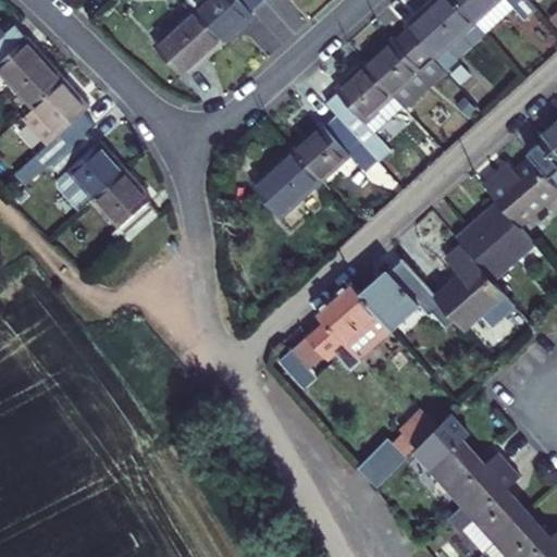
[(250,11),(262,0),(261,0),(187,0),(196,10),(224,40),(252,14),(250,11)]
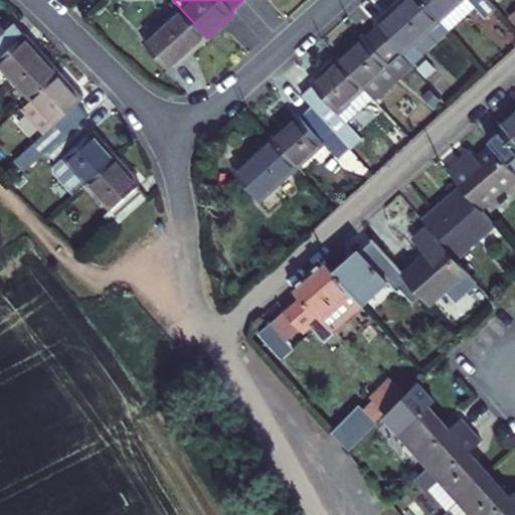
[(410,66),(449,31),(420,0),(405,0),(376,27),(378,30),(410,66)]
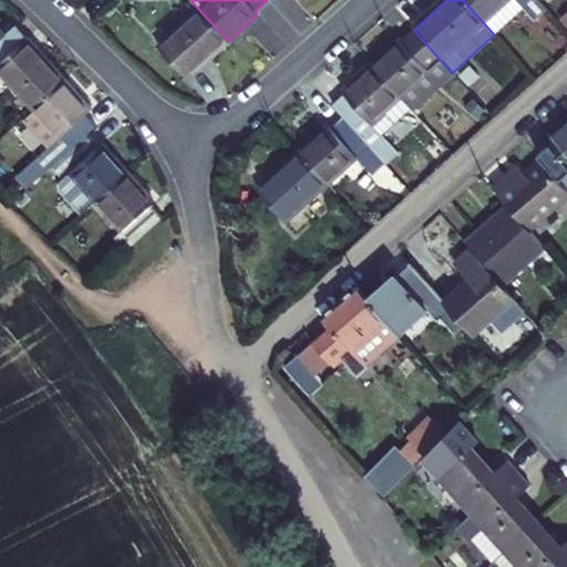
[(463,0),(494,34),(523,10),(533,20),(545,8),(537,0),(463,0)]
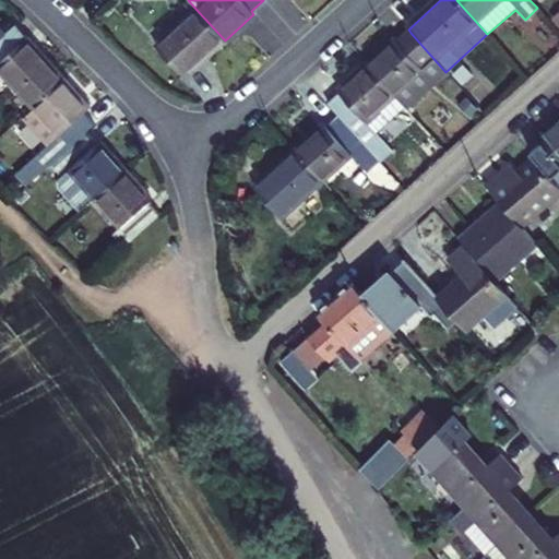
[(185,78),(225,40),(197,10),(156,47),(185,78)]
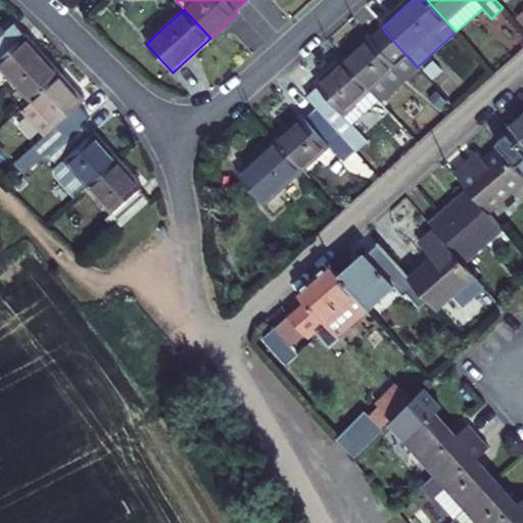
[(0,58),(26,37),(14,25),(4,34),(0,29),(0,58)]
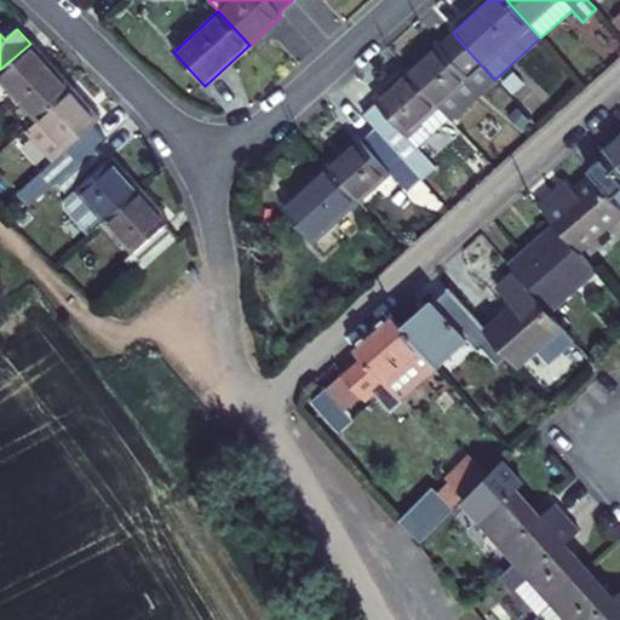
[(497,82),(494,80),(455,36),(442,49),(438,45),(407,73),(449,120),(451,122),(497,82)]
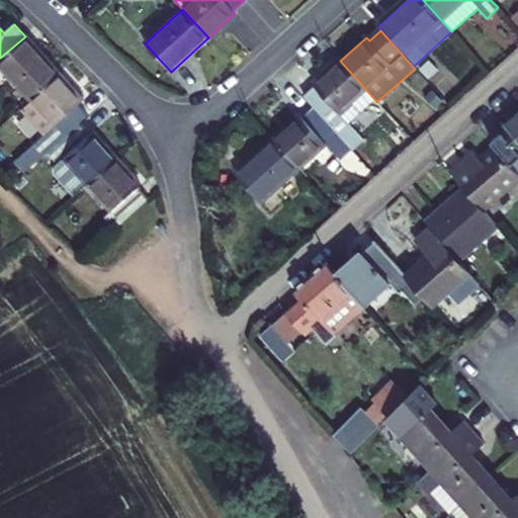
[(0,79),(6,74),(29,100),(59,74),(25,36),(0,58),(0,79)]
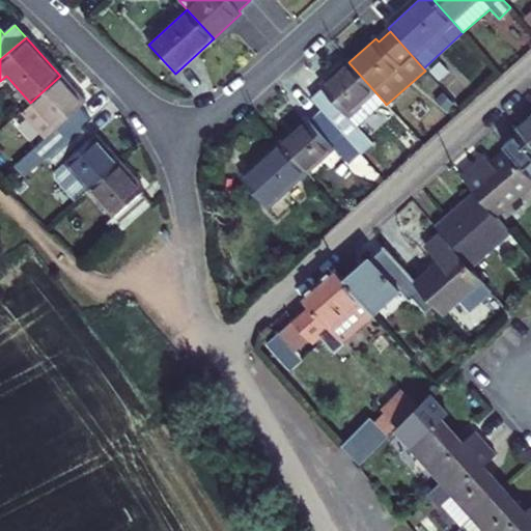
[(358,127),(385,103),(348,62),(323,87),(334,101),(323,111),(357,149),(368,138),(358,127)]
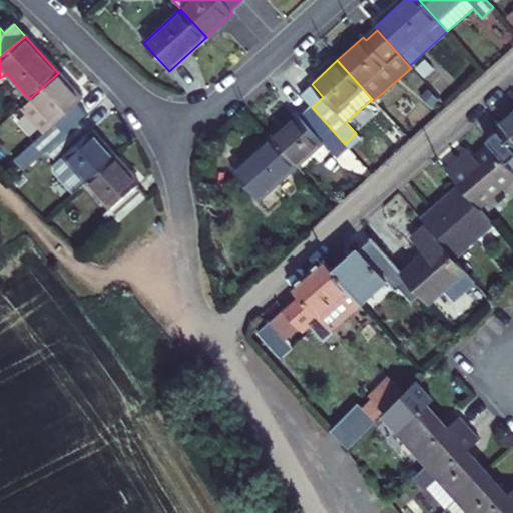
[(80,122),(91,111),(58,73),(29,99),(32,102),(23,110),(43,134),(17,158),(28,169),(47,152),(80,122)]
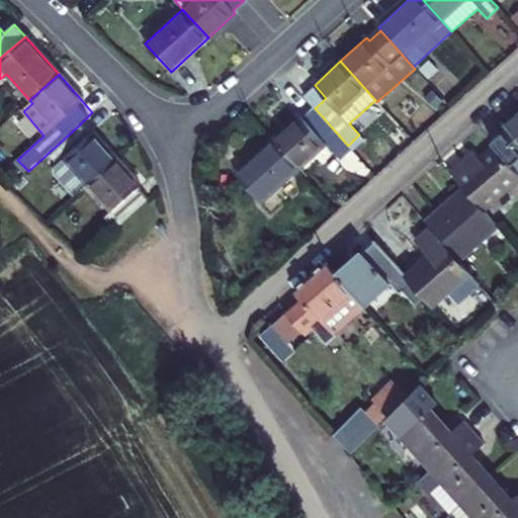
[(401,105),(394,96),(383,104),(392,113),(401,105)]
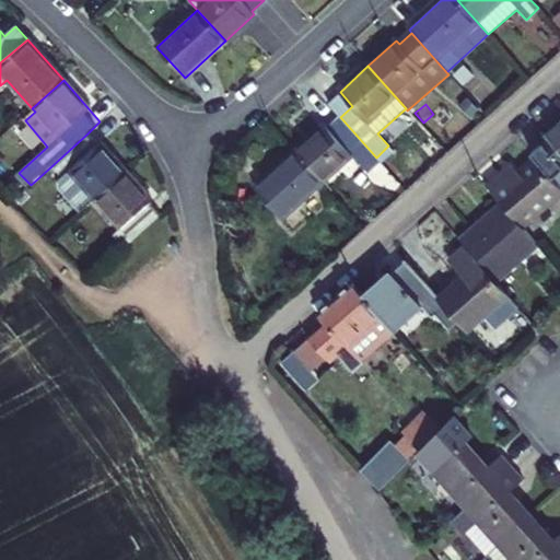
[(363,168),(376,158),(340,117),(327,129),(325,125),(295,152),(324,184),(353,156),(363,168)]
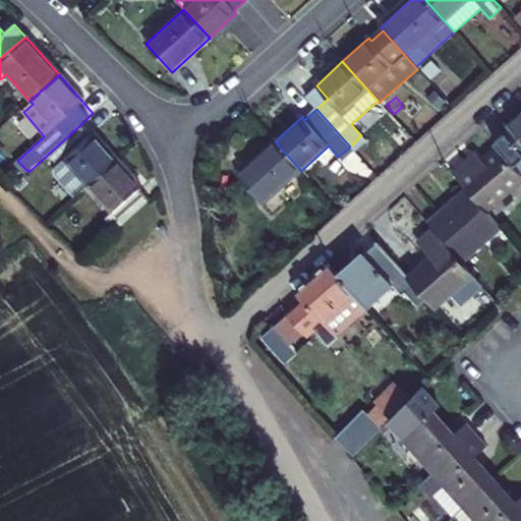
[(520,164),(520,112),(500,130),(505,136),(497,145),(499,148),(517,168),(520,164)]
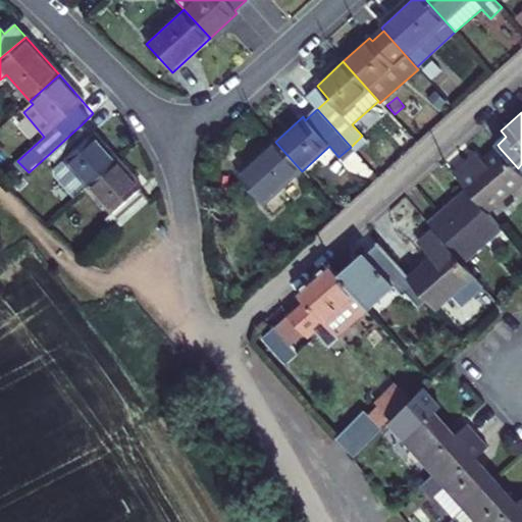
[(88,186),(118,159),(95,133),(92,136),(82,124),(48,155),(58,166),(64,160),(88,186)]
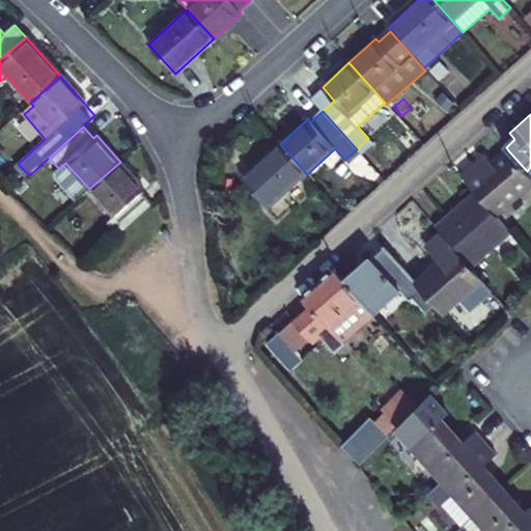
[(269,210),(307,174),(280,144),(242,178),(269,210)]
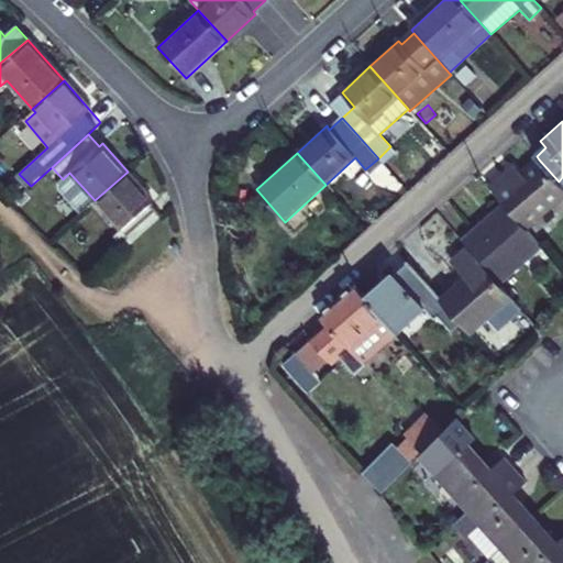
[(370,175),(383,163),(378,158),(365,169),(370,175)]
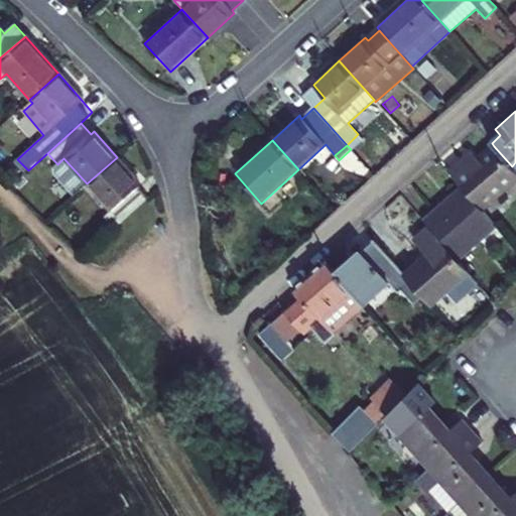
[(471,167),(464,159),(449,171),(464,186),(482,208),(515,178),(515,170),(512,166),(494,146),(480,159),(471,167)]
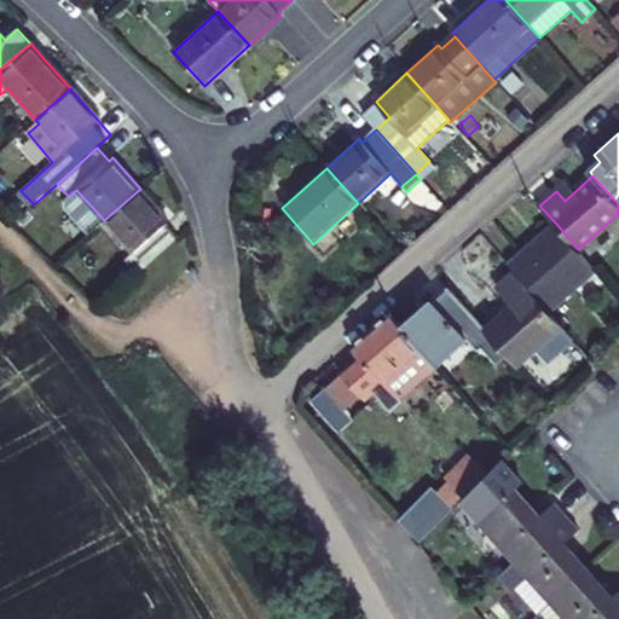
[(567,181),(556,191),(565,201),(576,191),(567,181)]
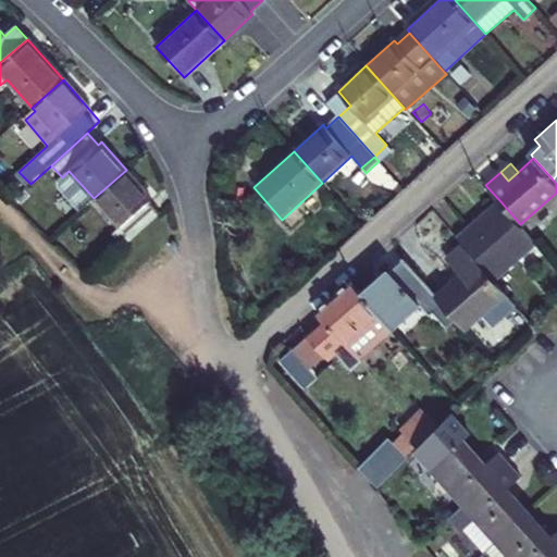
[(152,199),(126,170),(94,198),(120,229),(111,235),(122,247),(159,213),(149,202),(152,199)]
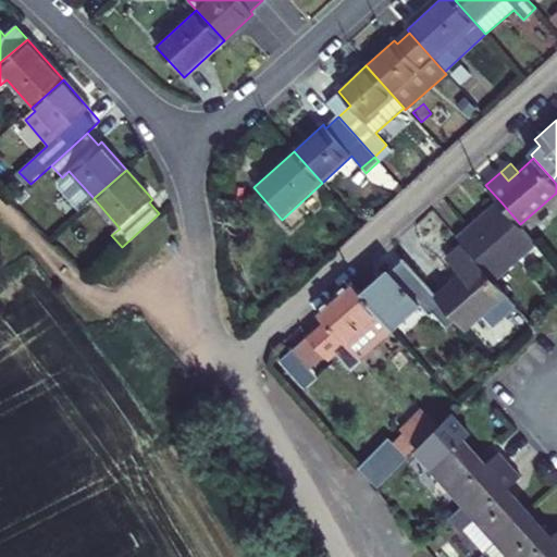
[(58,187),(79,211),(94,198),(69,171),(62,177),(59,180),(58,187)]
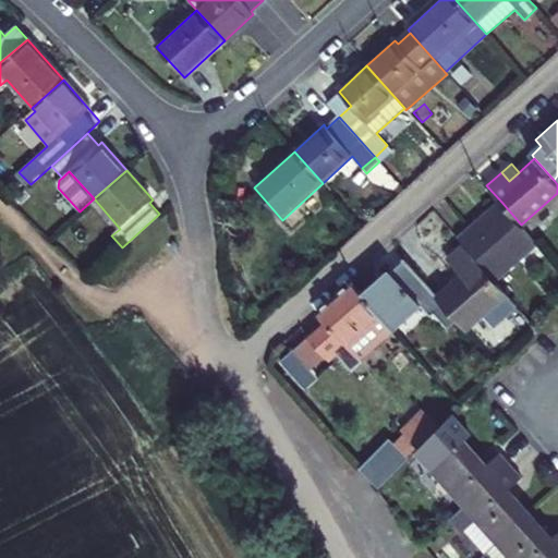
[(460,237),(466,244),(496,279),(537,244),(521,225),(501,202),(460,237)]
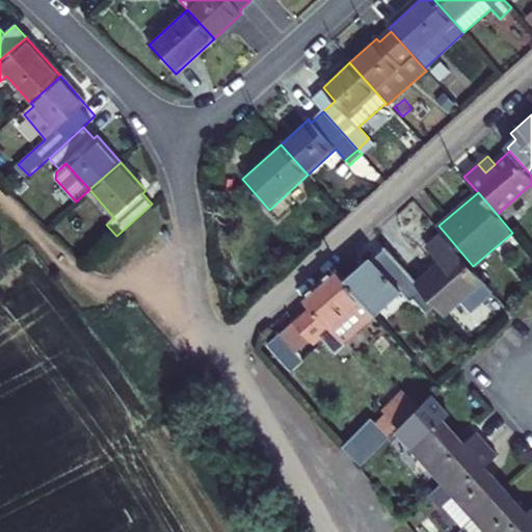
[(428,248),(441,263),(419,281),(437,301),(447,314),(460,300),(471,313),(496,292),(473,266),(445,233),(428,248)]
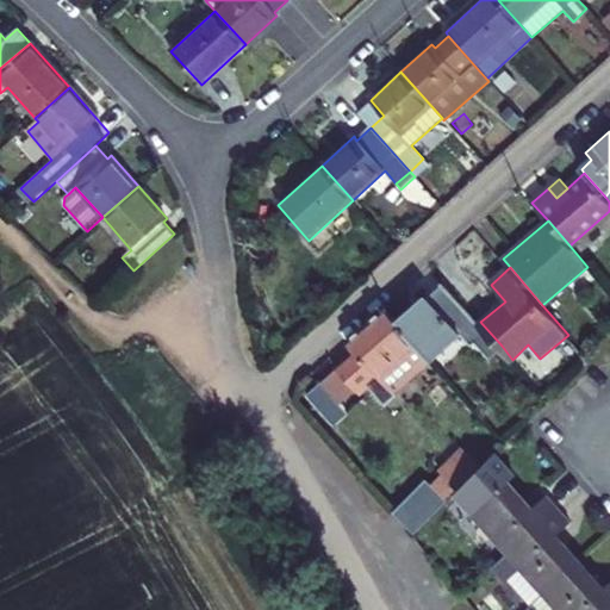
[(430,358),(431,360),(462,332),(465,335),(467,334),(487,358),(502,346),(480,322),(446,284),(430,297),(428,293),(397,321),(430,358)]
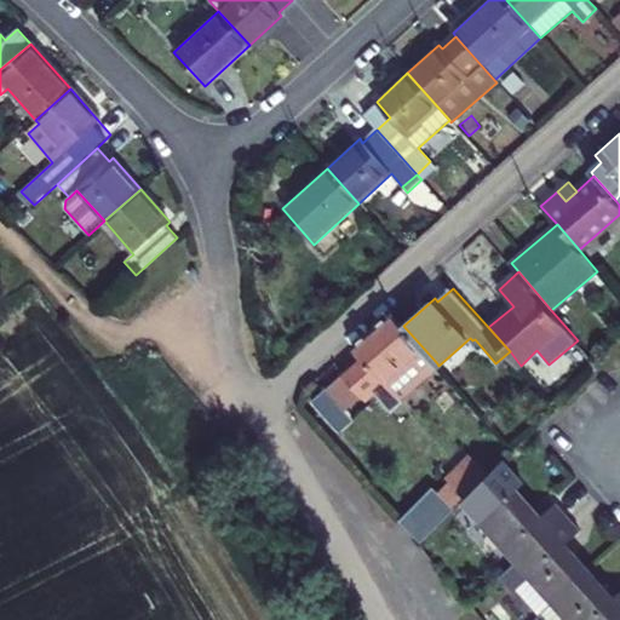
[(391,311),(352,344),(361,352),(342,371),(361,392),(367,400),(413,359),(429,375),(438,366),(437,363),(403,326),(391,311)]
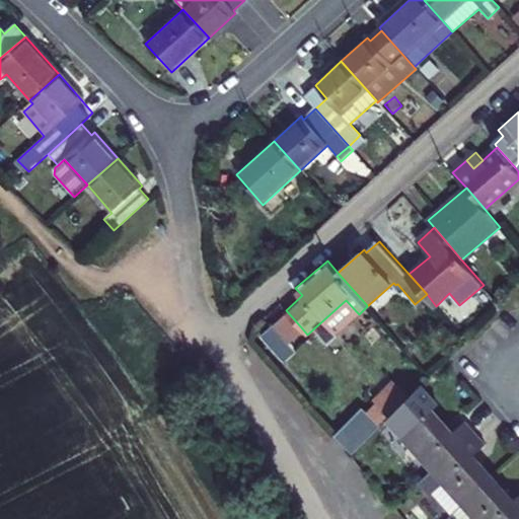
[(302,328),(286,310),(270,323),(287,342),(302,328)]
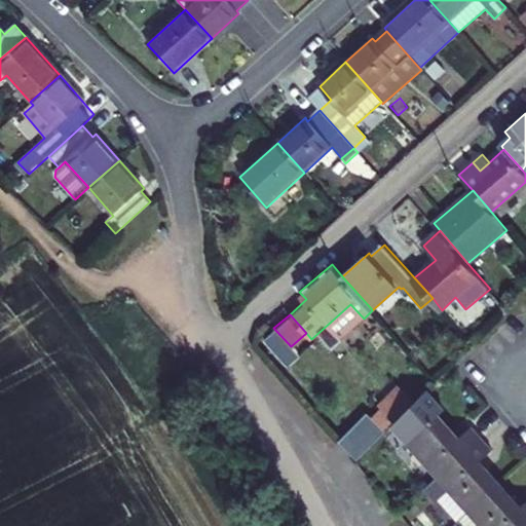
[(397,418),(417,399),(404,385),(384,405),(397,418)]
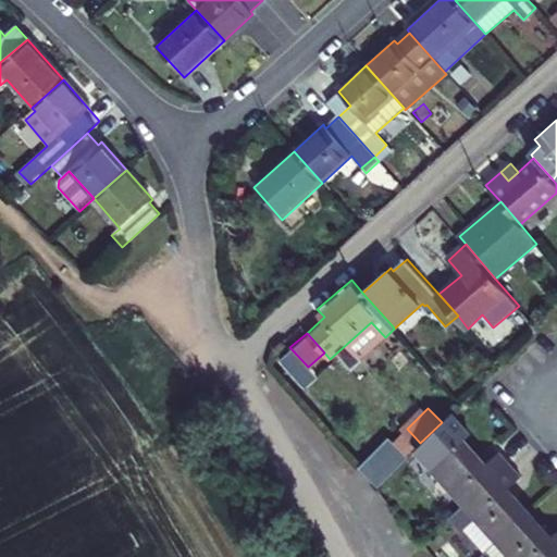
[(380,485),(408,455),(387,436),(359,467),(380,485)]
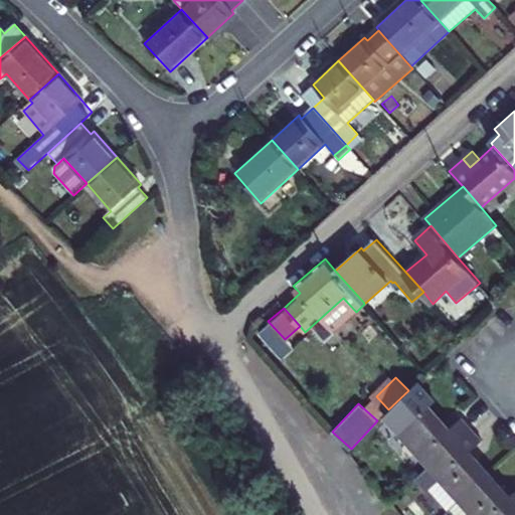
[(414,446),(413,448),(428,466),(471,428),(462,418),(451,427),(447,432),(441,425),(446,421),(432,404),(401,432),(414,446)]
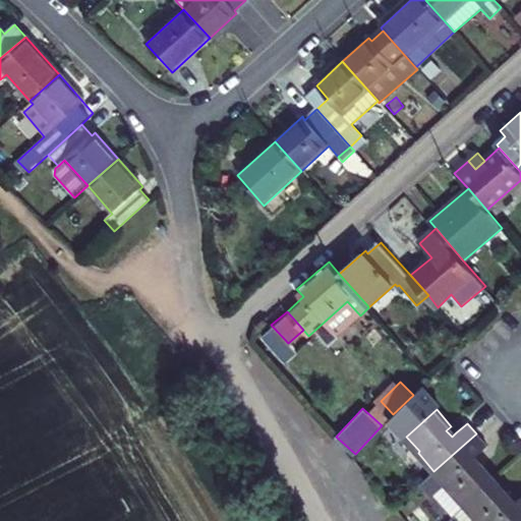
[(446,430),(452,437),(456,432),(451,426),(446,430)]
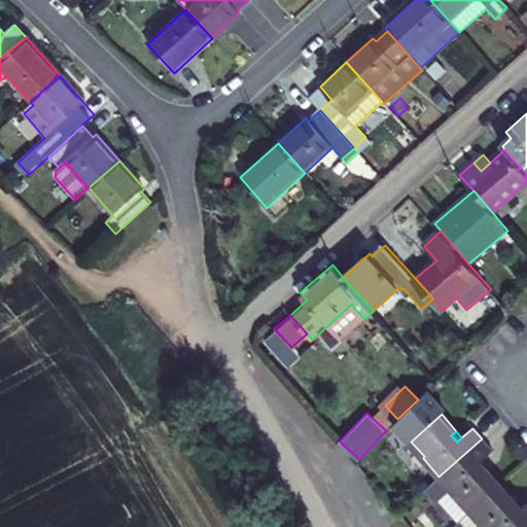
[(457,497),(459,496),(472,511),(503,483),(488,466),(482,470),(477,464),(483,460),(493,451),(482,438),(438,477),(457,497)]
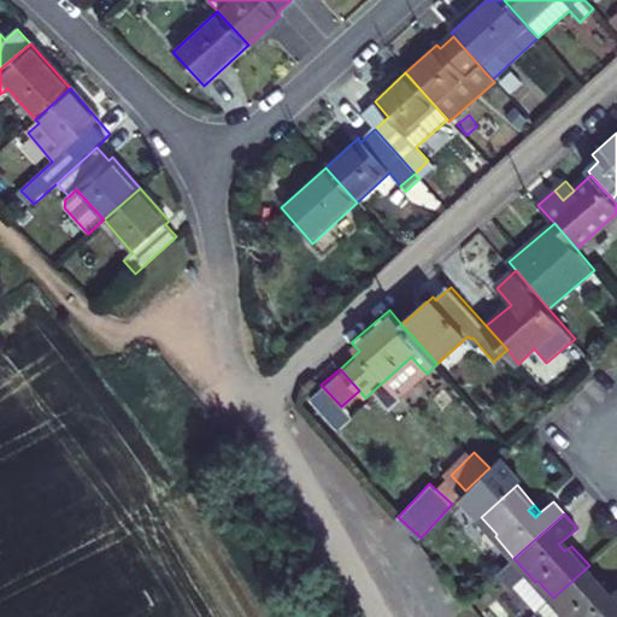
[(571,546),(565,539),(558,544),(564,551),(571,546)]
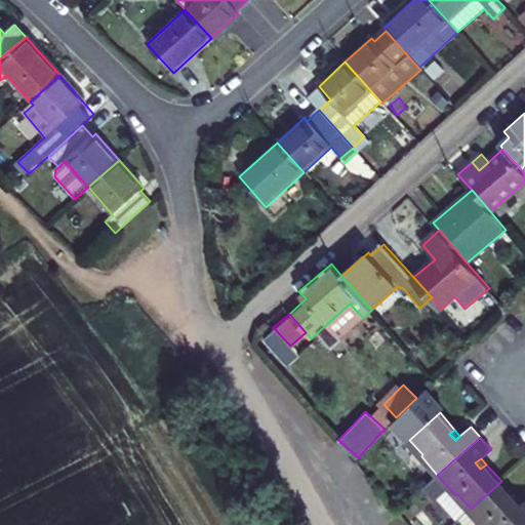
[(437,475),(430,482),(460,517),(471,509),(457,494),(455,495),(437,475)]
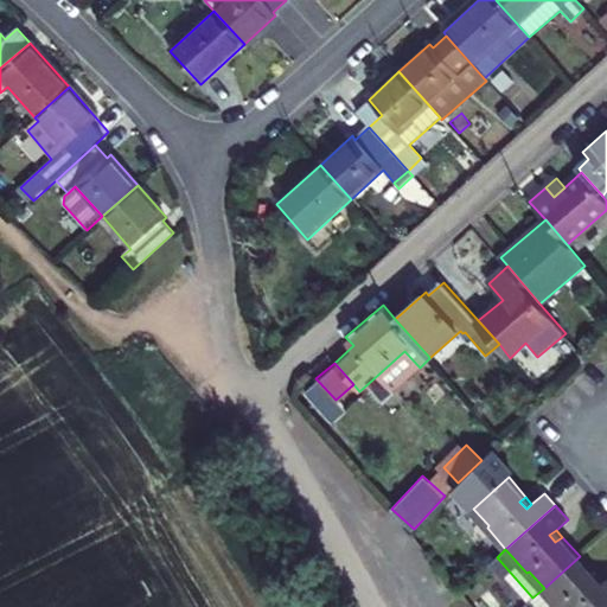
[(558,605),(557,606),(600,606),(606,601),(606,577),(602,582),(596,588),(590,581),(596,576),(580,556),(544,588),(558,605)]
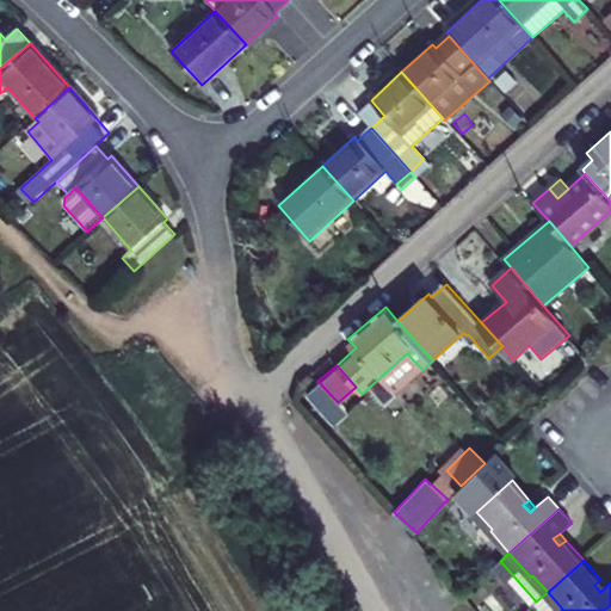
[(594,585),(600,592),(606,586),(600,580),(594,585)]
